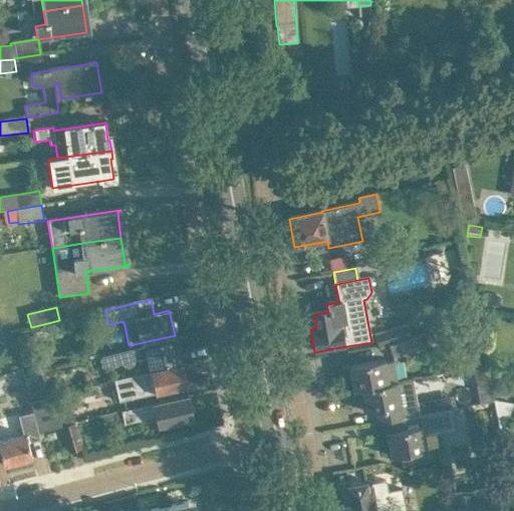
[(447,326),(451,341),(467,337),(472,355),(483,353),(475,320),(447,326)]
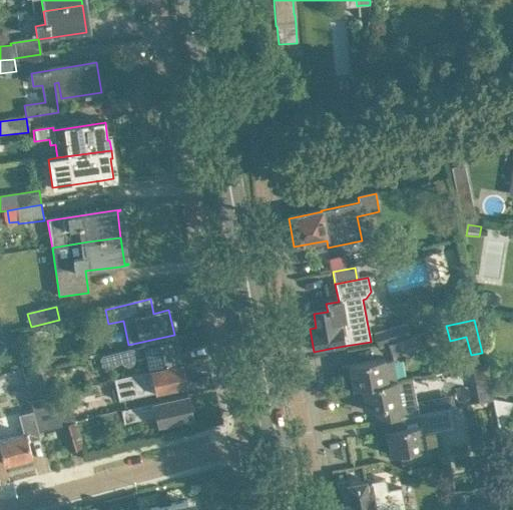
[(379,349),(411,339),(407,326),(375,336),(379,349)]
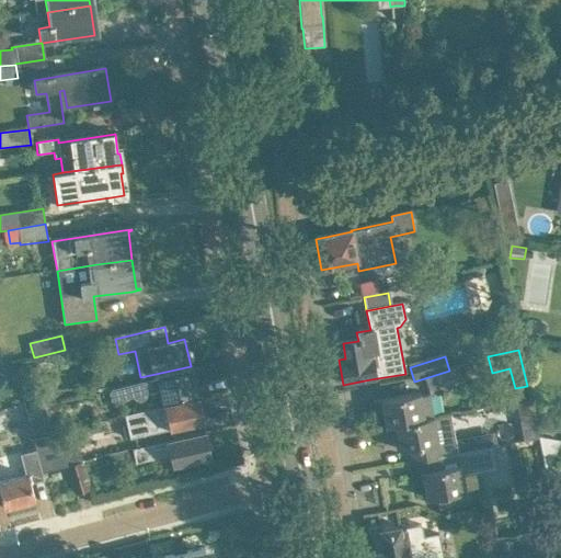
[(430,394),(459,384),(455,369),(425,379),(430,394)]
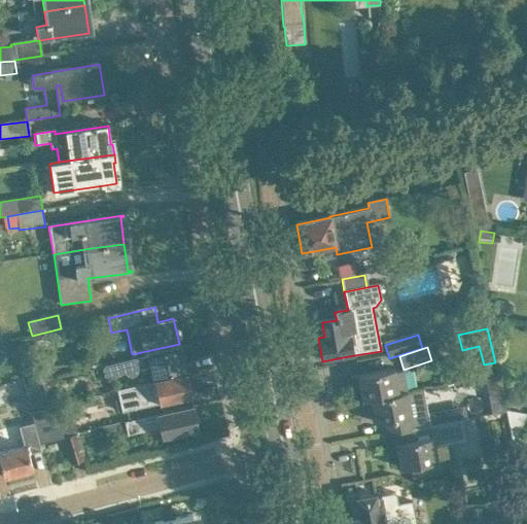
[(104,365),(107,377),(124,373),(127,376),(129,377),(133,376),(136,374),(137,371),(137,370),(150,367),(153,378),(185,370),(180,348),(104,365)]
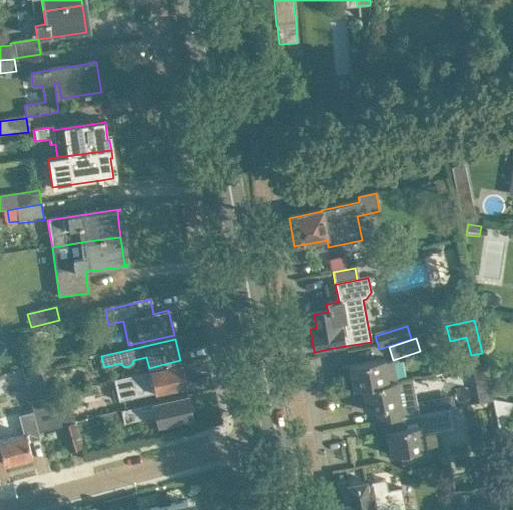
[(343,379),(351,378),(354,392),(412,381),(412,379),(397,381),(394,363),(385,364),(385,361),(341,369),(343,379)]
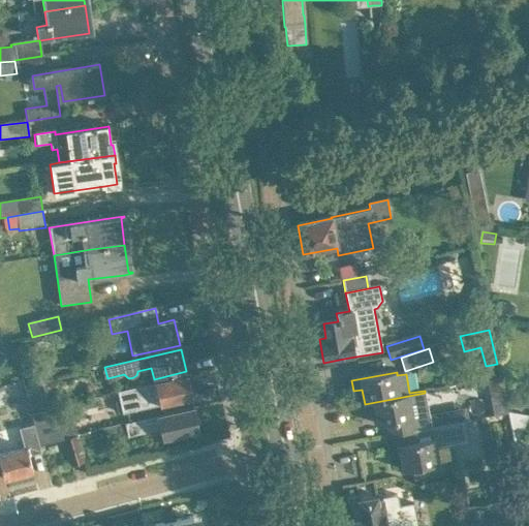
[(498,405),(500,414),(507,413),(507,411),(499,375),(487,377),(493,406),(498,405)]
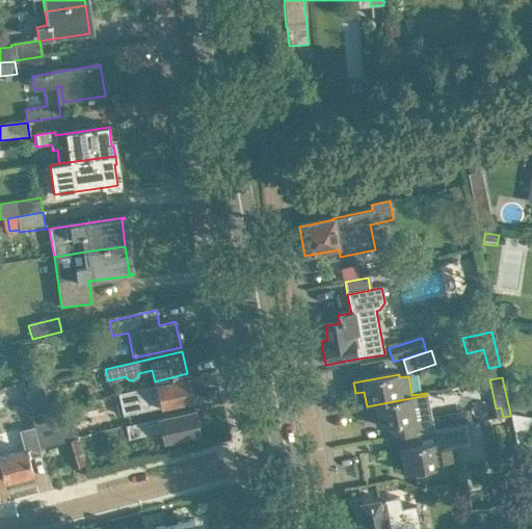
[(118,393),(123,416),(192,401),(188,378),(118,393)]
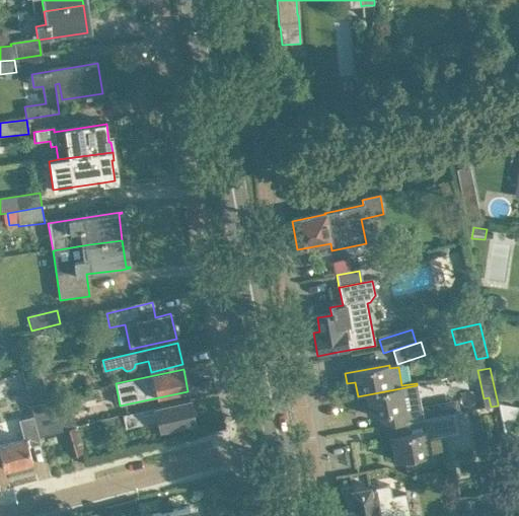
[(40,375),(24,379),(28,390),(42,383),(40,375)]
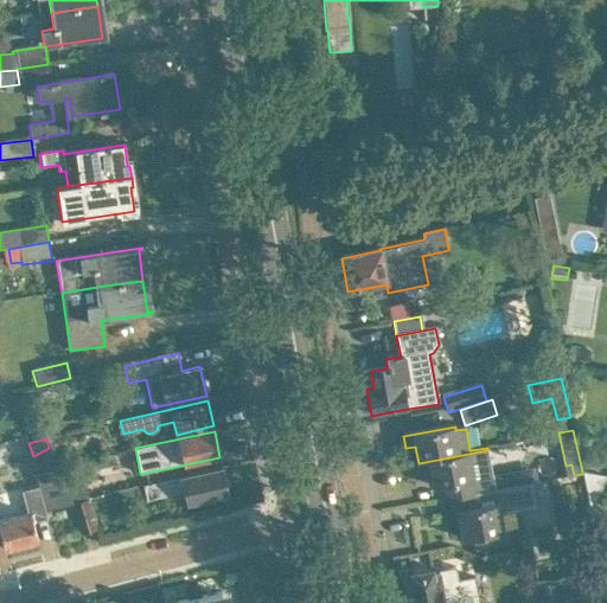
[(490,463),(487,450),(419,463),(420,474),(430,472),(433,488),(442,486),(446,502),(532,487),(531,485),(477,494),(472,467),(490,463)]
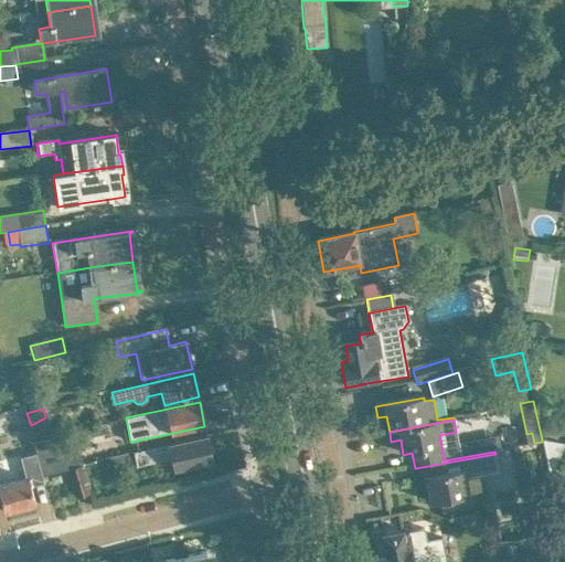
[(35,442),(43,477),(67,470),(67,468),(107,458),(104,446),(64,456),(60,436),(35,442)]
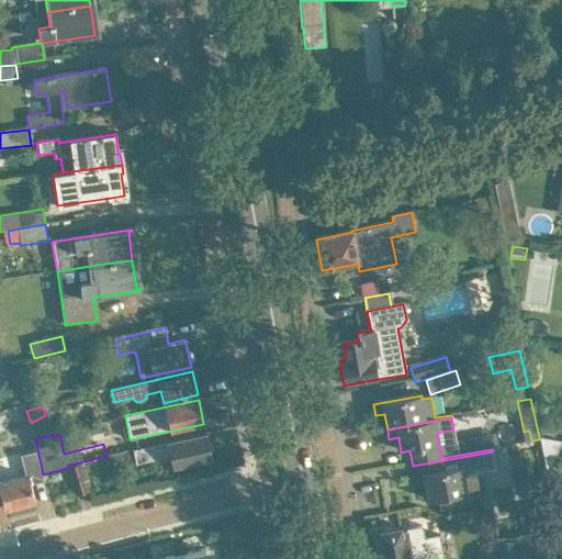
[(211,458),(205,435),(133,450),(135,465),(171,456),(173,467),(211,458)]
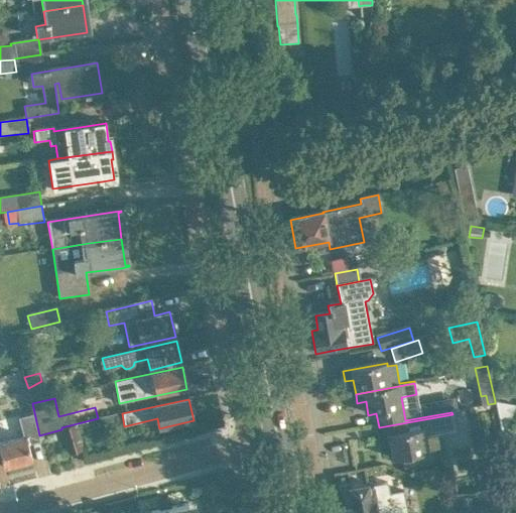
[(495,401),(495,403),(502,433),(513,433),(515,405),(495,401)]
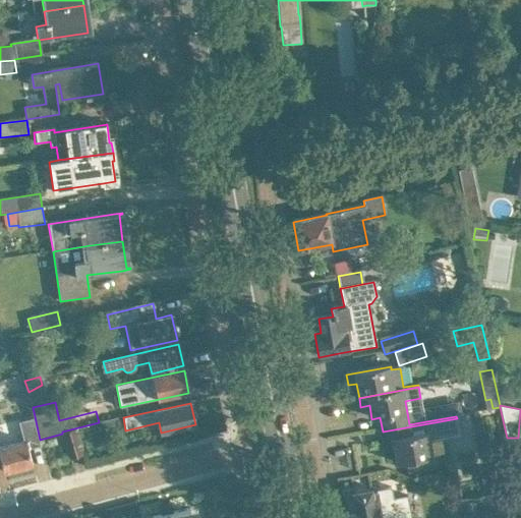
[(101,433),(119,428),(117,418),(99,422),(101,433)]
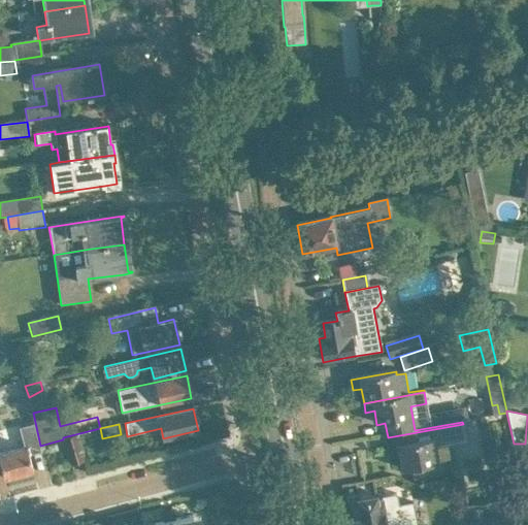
[(466,443),(463,424),(388,437),(391,458),(400,456),(402,470),(439,464),(436,448),(466,443)]
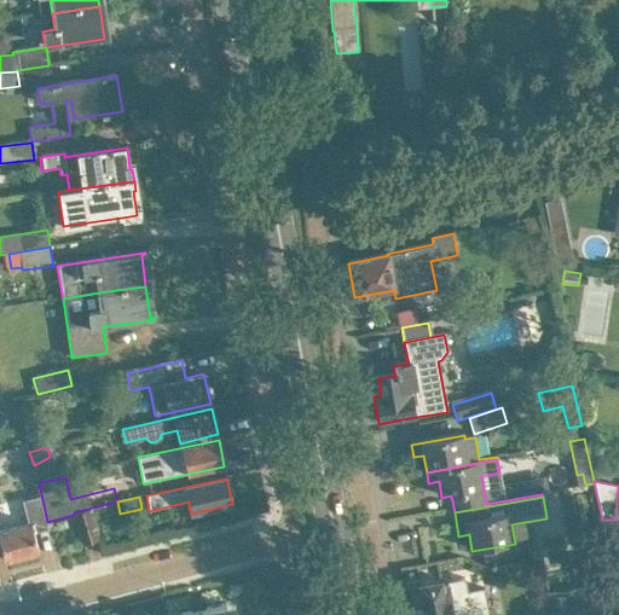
[(39,553),(34,534),(47,531),(40,498),(23,503),(29,526),(0,533),(0,544),(5,563),(39,553)]
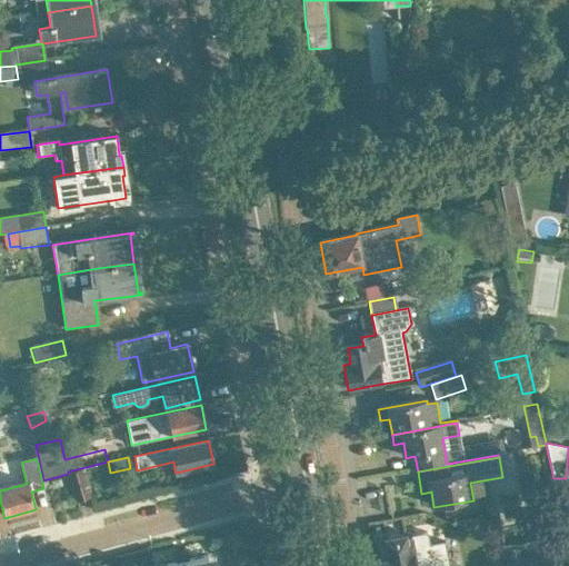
[(83,469),(68,474),(76,503),(91,498),(83,469)]
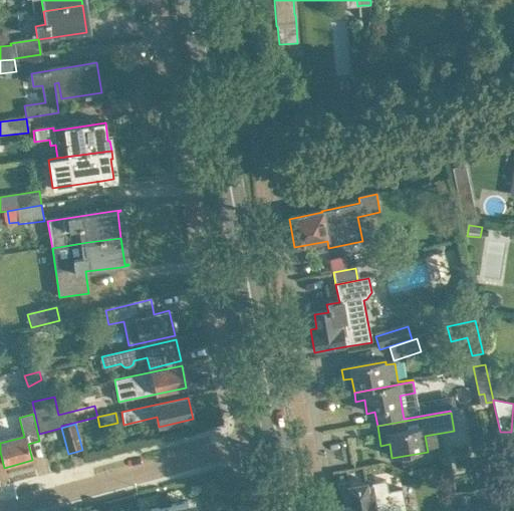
[(479,486),(501,483),(498,462),(475,466),(479,486)]
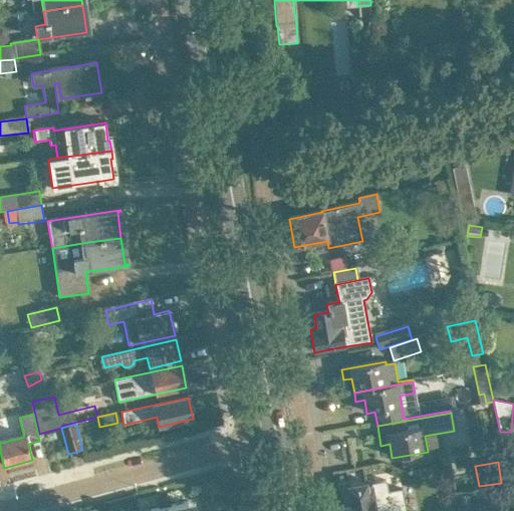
[(405,510),(402,491),(388,494),(384,483),(366,486),(366,483),(340,488),(344,510),(405,510)]
